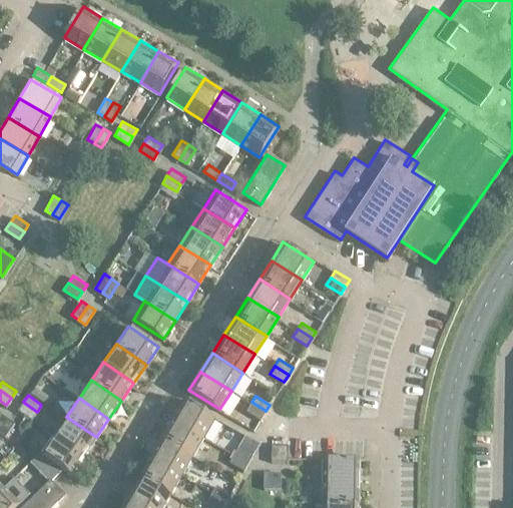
[(183,398),(172,417),(203,435),(214,416),(183,398)]
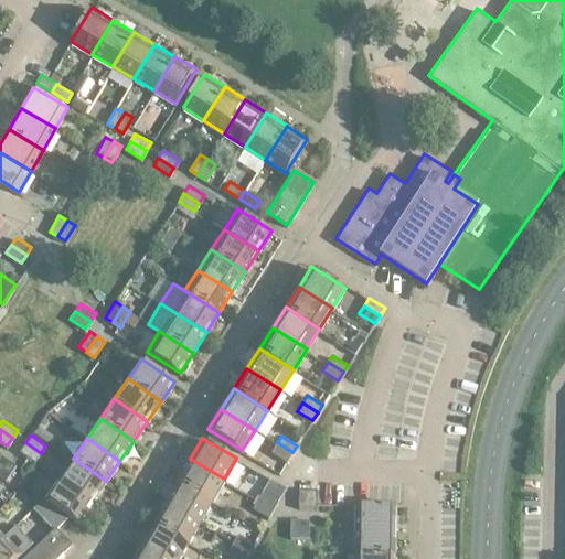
[(41,453),(25,442),(20,450),(29,457),(35,461),(41,453)]
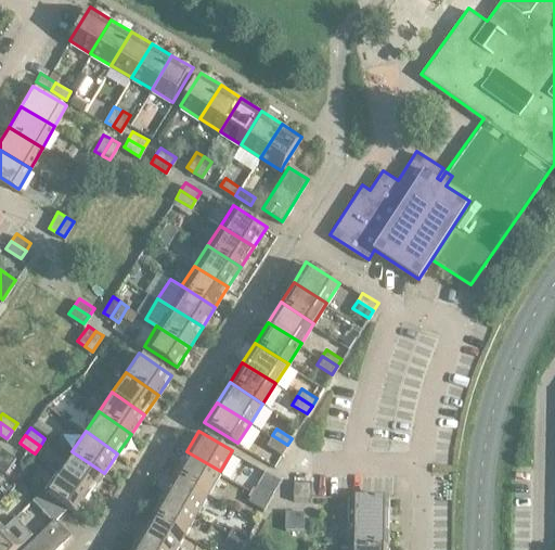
[(267,444),(282,453),(287,445),(272,435),(267,444)]
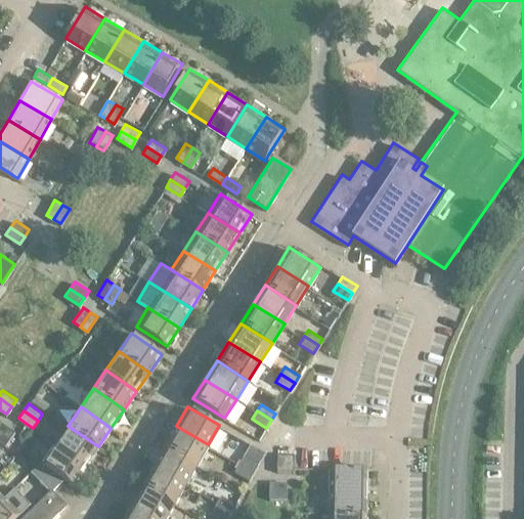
[(15,431),(8,426),(0,436),(0,441),(5,445),(15,431)]
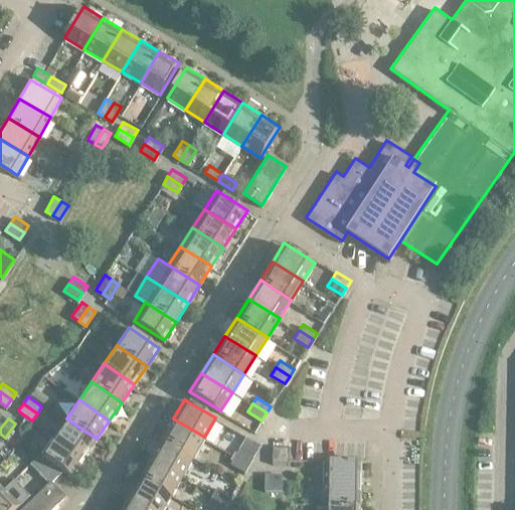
[(97,439),(66,418),(54,437),(84,457),(97,439)]
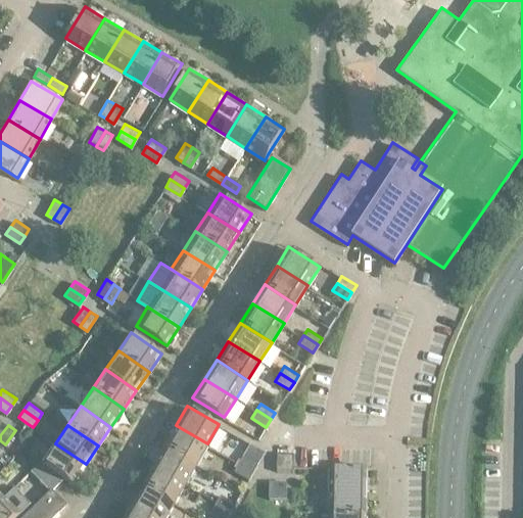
[(207,443),(176,425),(164,444),(196,463),(207,443)]
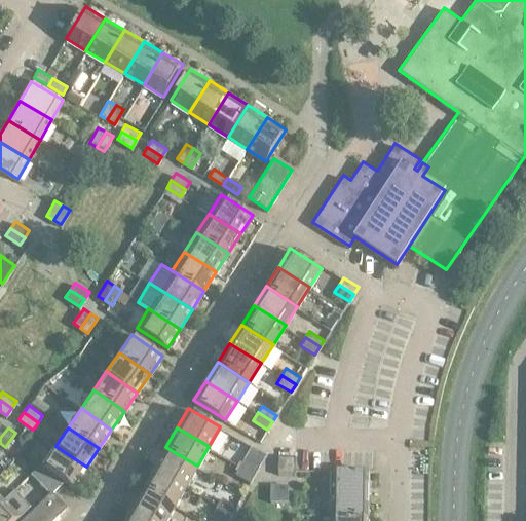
[(86,467),(55,446),(43,464),(73,485),(86,467)]
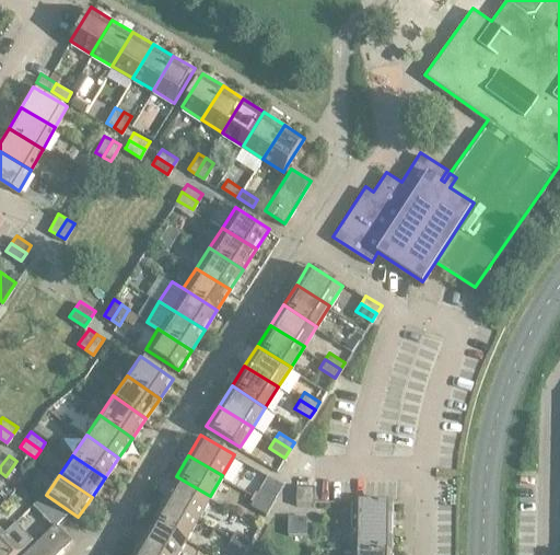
[(210,496),(176,476),(164,497),(198,517),(210,496)]
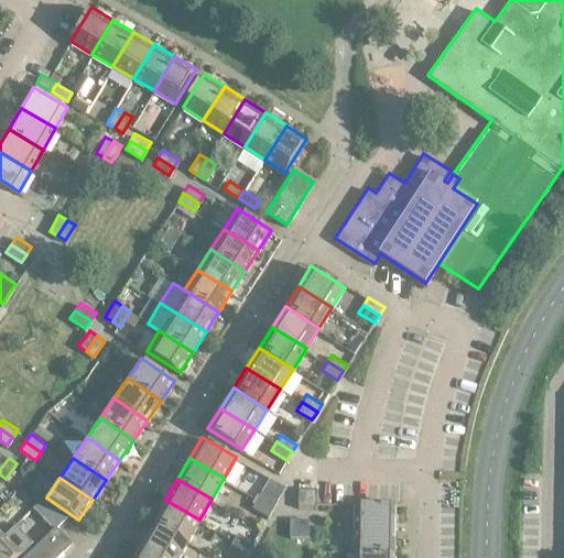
[(299,496),(317,496),(317,487),(299,487),(299,496)]
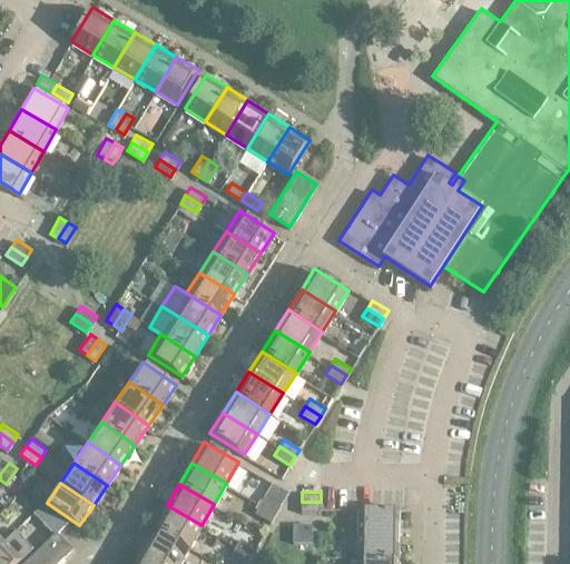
[(281,505),(265,495),(261,503),(276,512),(281,505)]
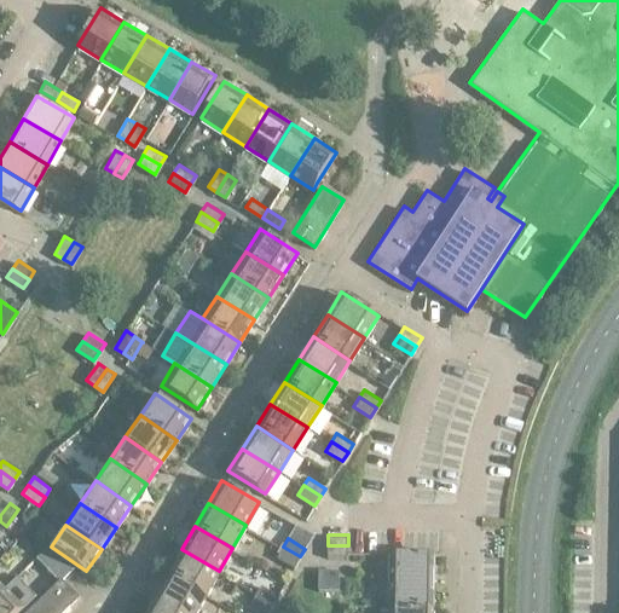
[(328,555),(346,555),(348,555),(348,545),(328,545),(328,555)]
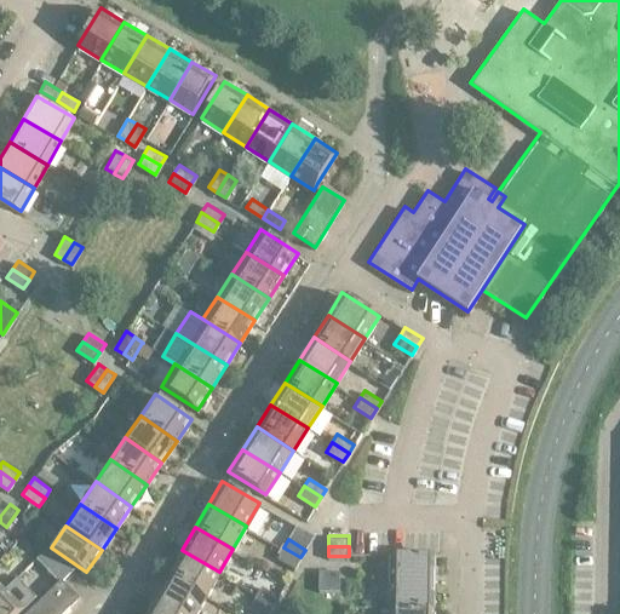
[(277,557),(296,567),(300,557),(283,547),(277,557)]
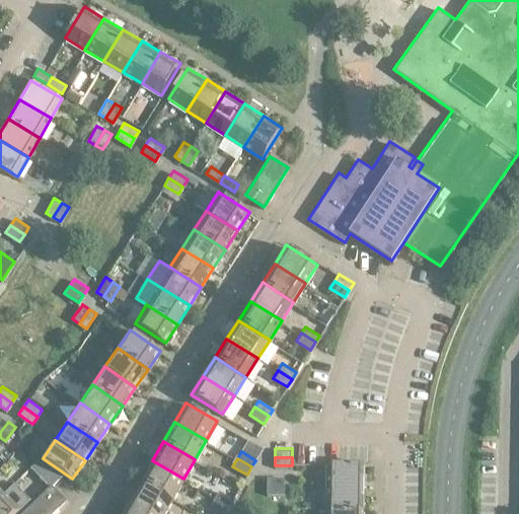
[(42,460),(35,466),(46,478),(53,471),(42,460)]
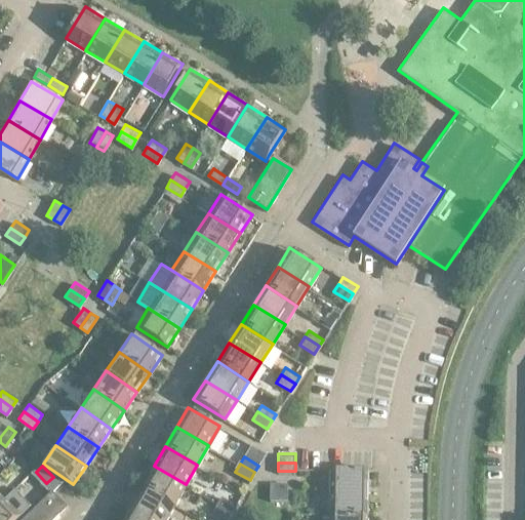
[(186,484),(154,466),(143,485),(174,504),(186,484)]
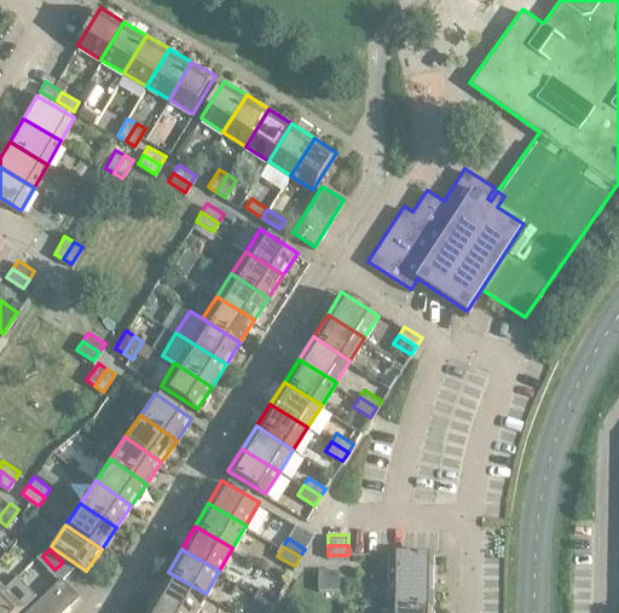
[(434,551),(391,551),(391,578),(434,579),(434,551)]
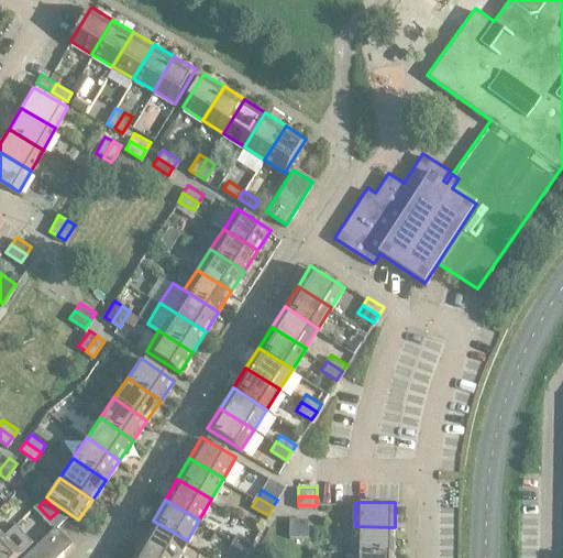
[(289,535),(299,535),(299,517),(290,516),(290,517),(289,535)]
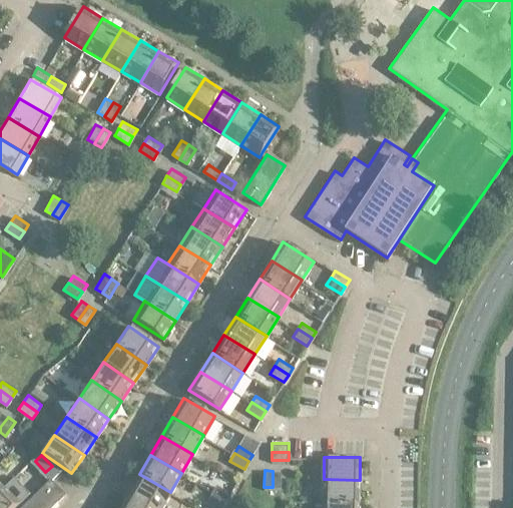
[(282,471),(273,471),(273,487),(281,487),(282,471)]
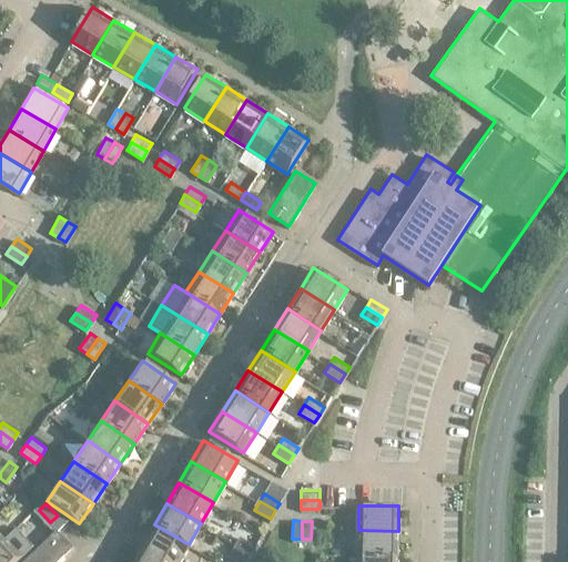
[(179,561),(189,544),(154,524),(142,545),(171,561),(179,561)]
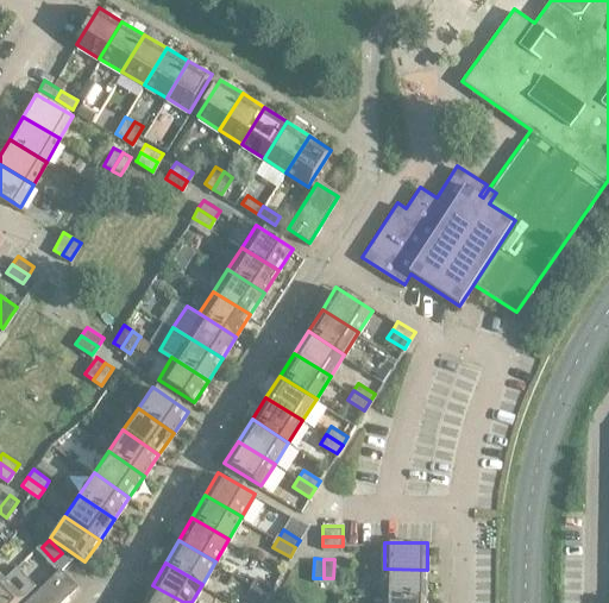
[(61,602),(79,586),(61,569),(25,602),(61,602)]
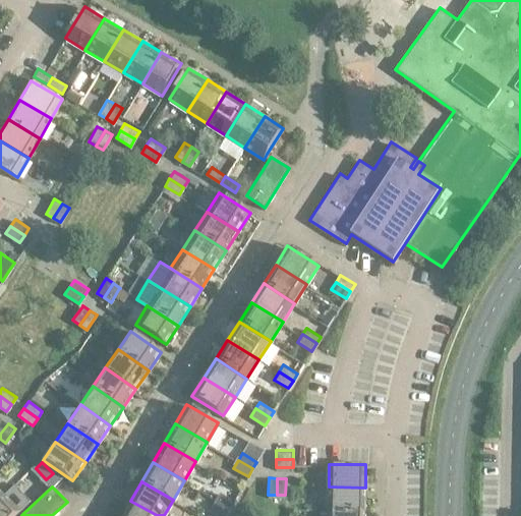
[(365,488),(329,486),(328,509),(364,509),(365,488)]
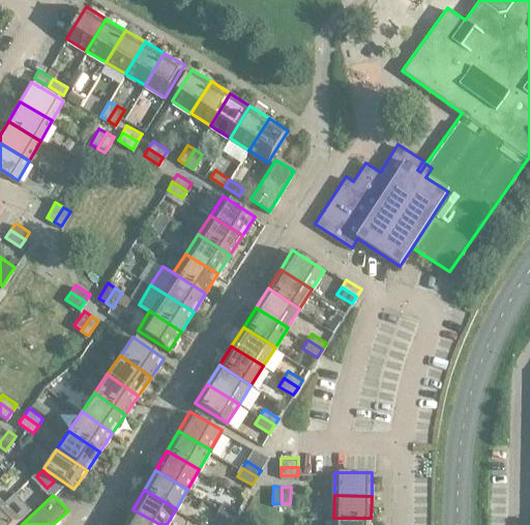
[(239,508),(224,500),(219,507),(235,516),(239,508)]
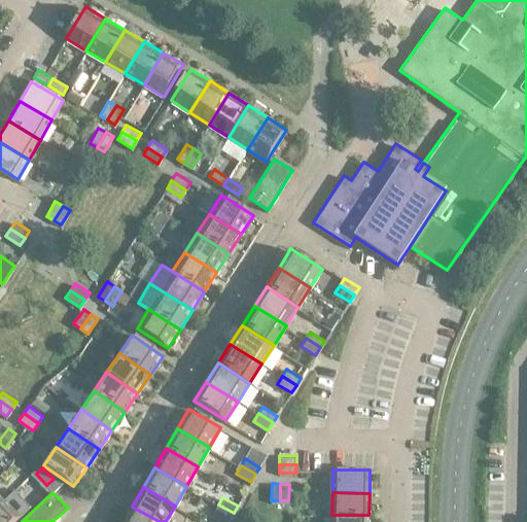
[(13,521),(21,516),(5,499),(0,503),(0,521),(13,521)]
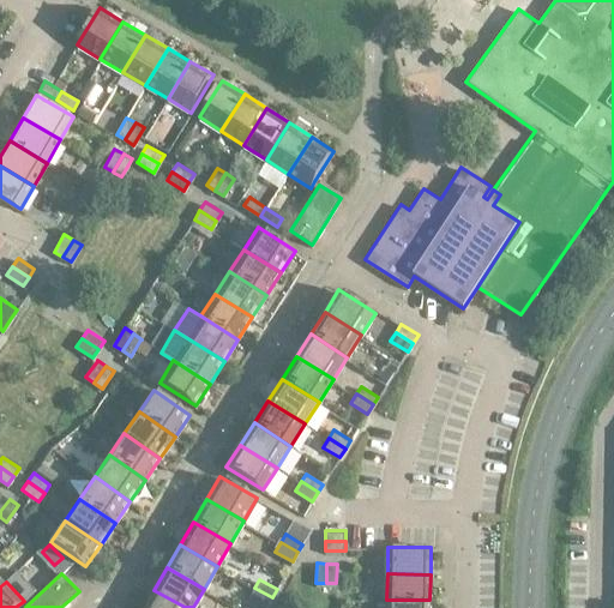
[(250,596),(266,606),(272,597),(254,588),(250,596)]
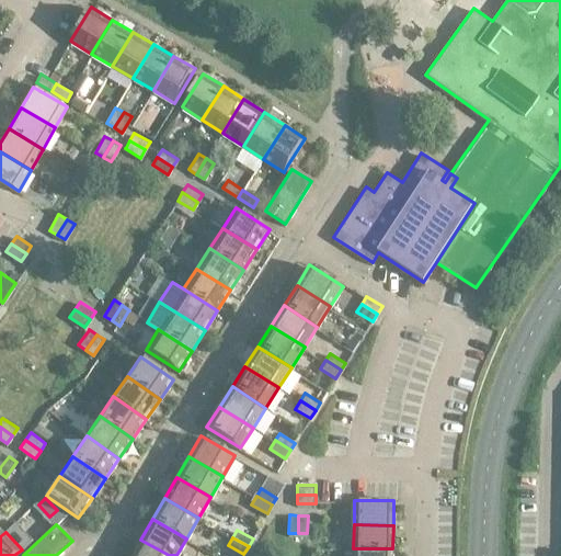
[(169,555),(140,540),(130,555),(169,555)]
